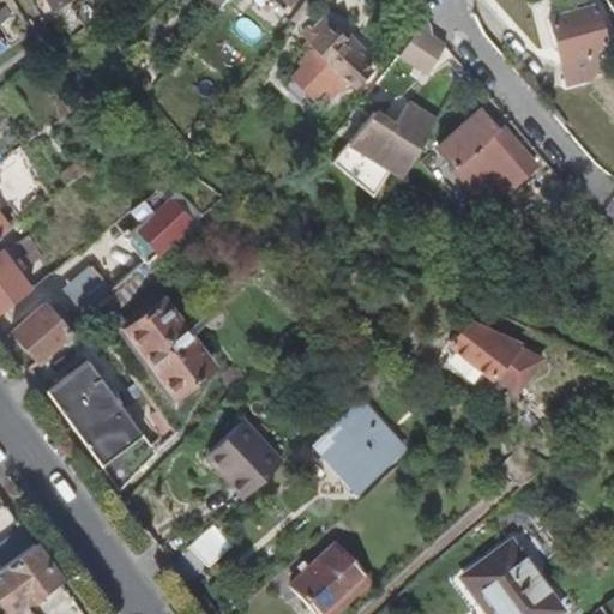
[(0,0),(0,11),(16,0),(0,0)]
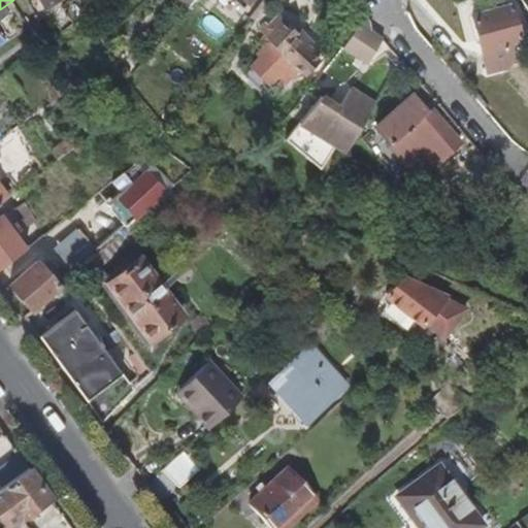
[(40,0),(46,11),(66,0),(40,0)]
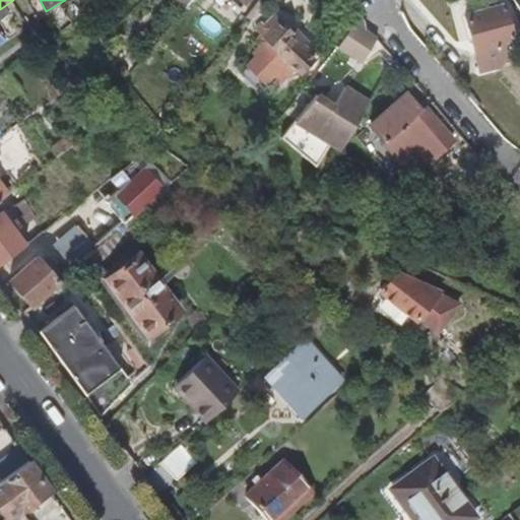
[(229,0),(241,10),(249,0),(229,0)]
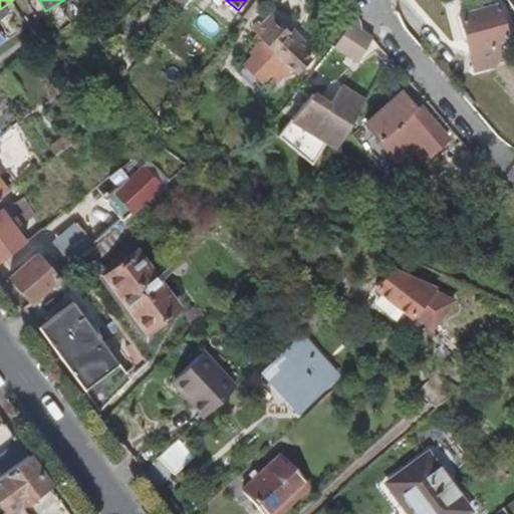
[(470,14),(461,16),(474,69),(492,64),(504,50),(503,43),(508,42),(499,7),(492,8),(490,2),(469,8),(470,14)]
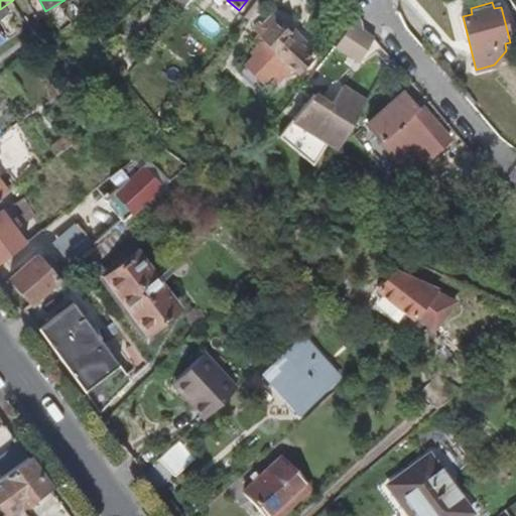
[(17,27),(29,20),(21,6),(10,12),(17,27)]
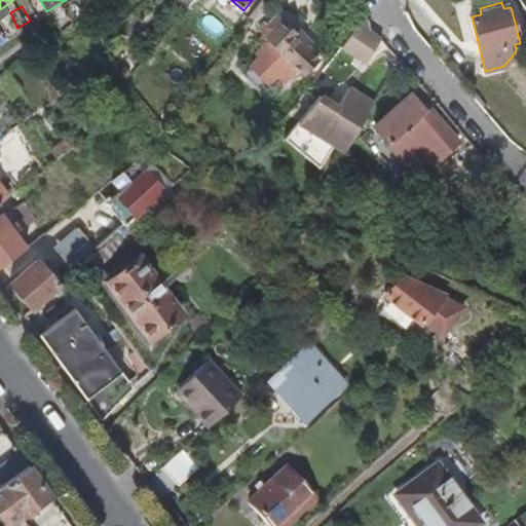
[(288,84),(301,71),(306,76),(322,62),(313,52),(314,51),(312,49),(315,45),(307,36),(303,40),(298,35),(283,19),(272,29),(269,26),(263,32),(267,37),(262,40),(270,48),(261,57),(263,60),(267,64),(277,74),(288,84)]
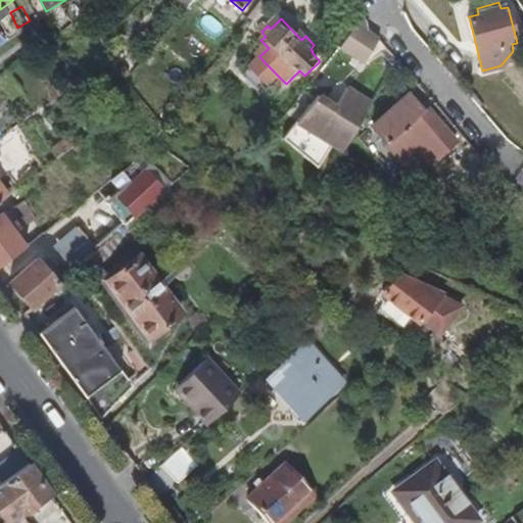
[(296,35),(301,40),(305,36),(300,30),(296,35)]
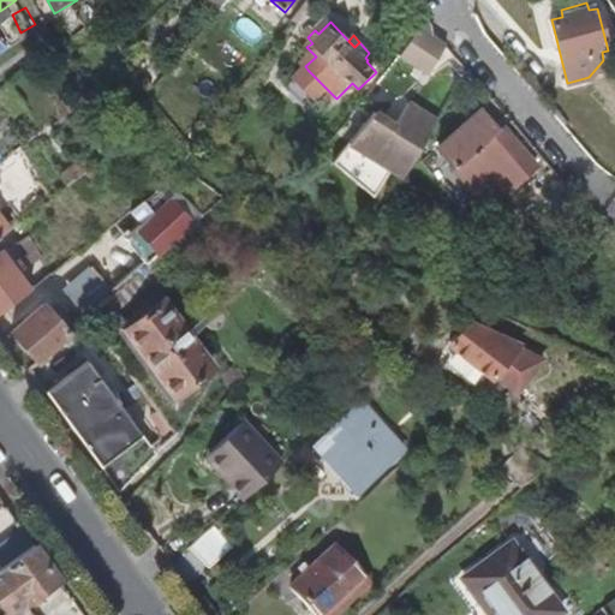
[(312,75),(308,70),(298,79),(314,97),(324,87),(312,75)]
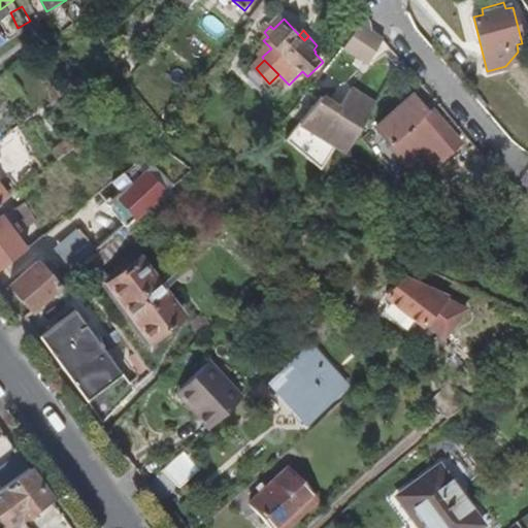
[(339,147),(350,155),(378,105),(353,91),(341,110),(323,100),(289,145),(325,173),(339,147)]
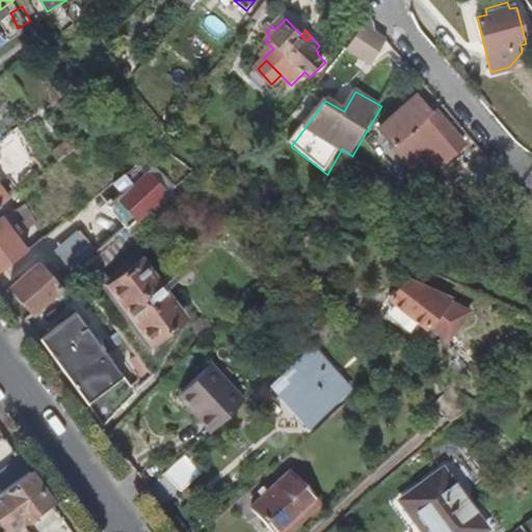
[(439,117),(417,94),(378,126),(414,167),(437,147),(447,157),(464,141),(442,115),(439,117)]
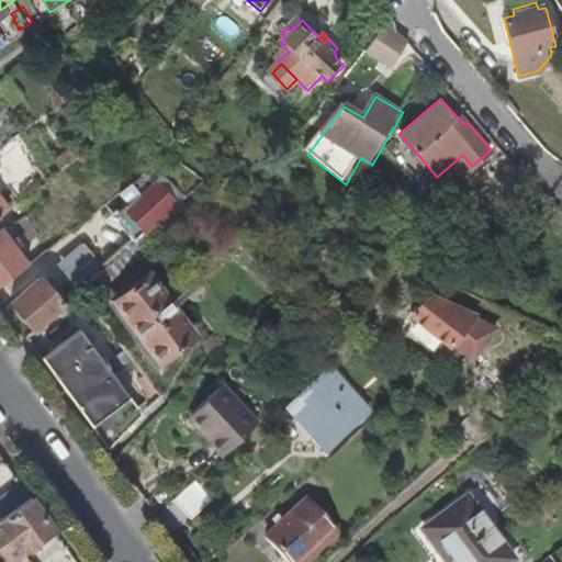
[(0,285),(27,266),(0,231),(0,285)]
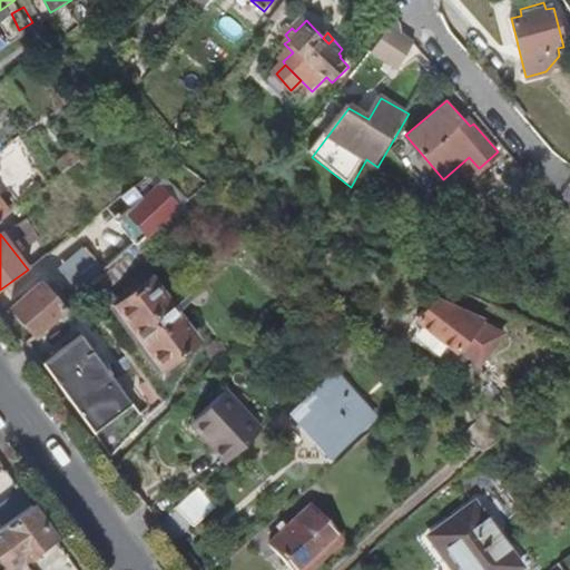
[(97,271),(72,238),(48,256),(75,288),(97,271)]
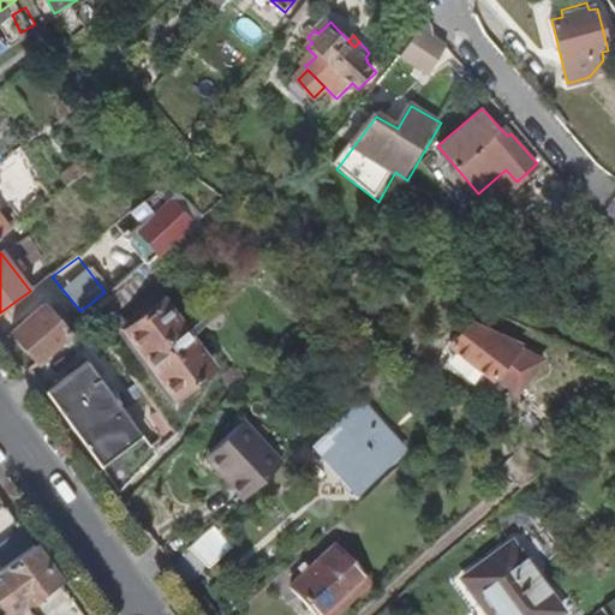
[(168,275),(159,263),(100,311),(109,324),(151,288),(168,275)]
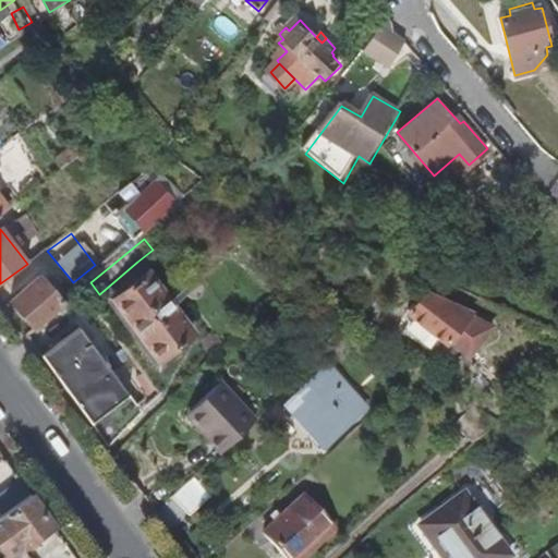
[(157,363),(192,338),(148,277),(113,302),(157,363)]
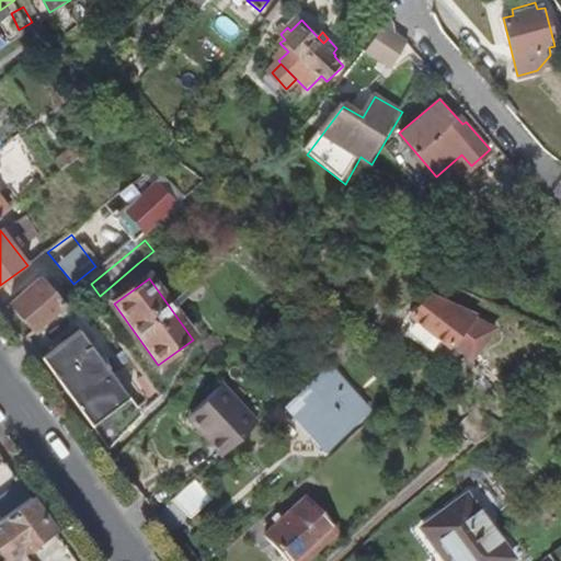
[(32,333),(64,307),(41,281),(10,307),(32,333)]
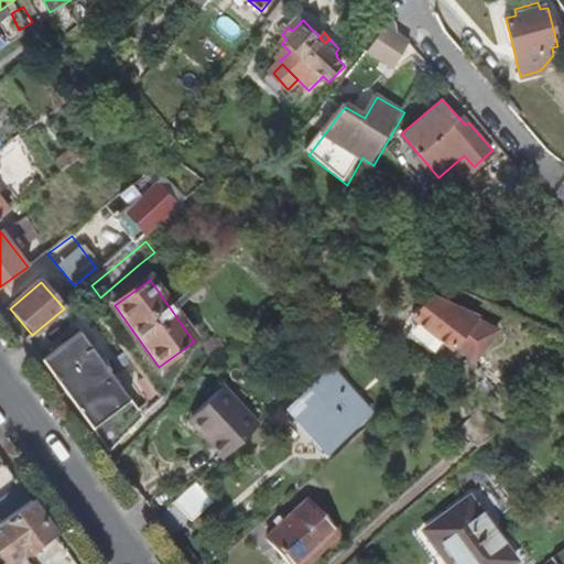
[(447,354),(481,323),(434,301),(414,317),(447,354)]
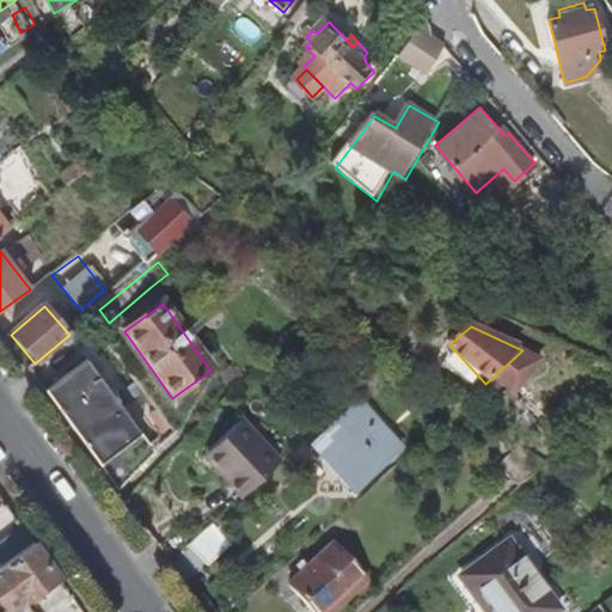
[(46,393),(116,491),(154,454),(85,362),(46,393)]
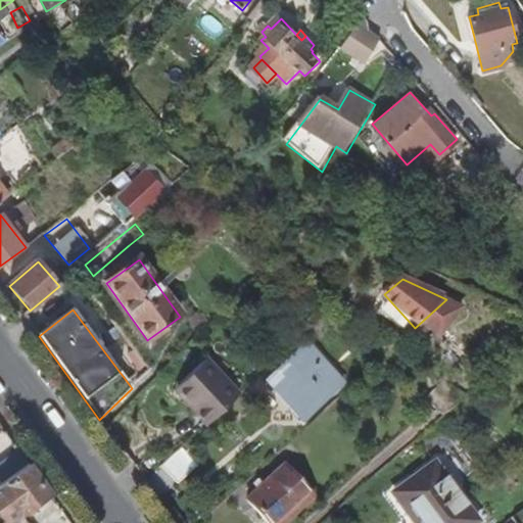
[(307,345),(267,380),(301,420),(342,384),(307,345)]
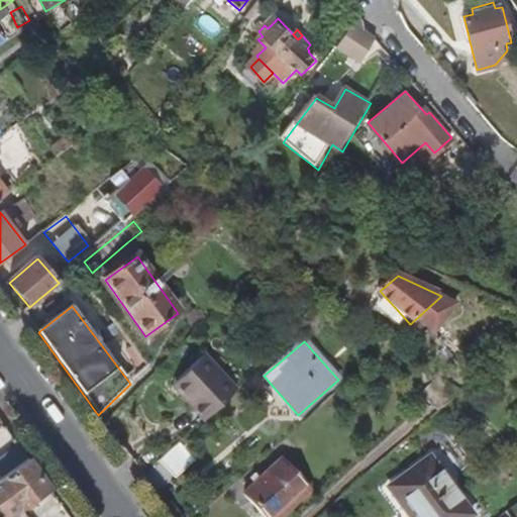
[(205,421),(236,391),(203,354),(171,383),(205,421)]
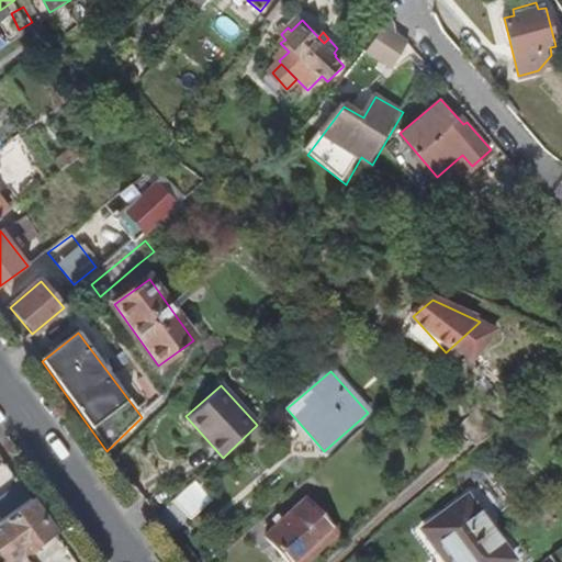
[(194,482),(172,502),(190,523),(212,502),(194,482)]
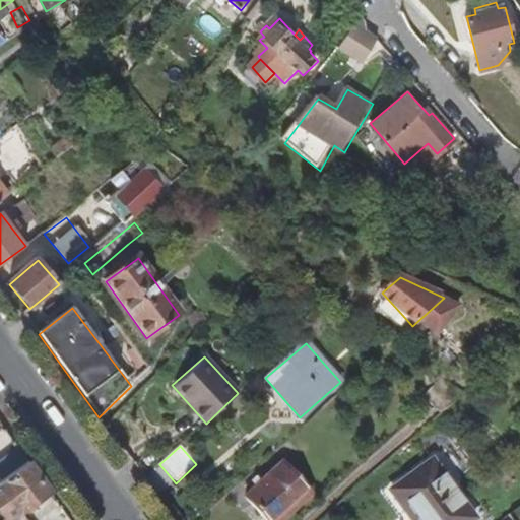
[(440,460),(397,490),(413,513),(418,509),(426,519),(476,519),(480,517),(440,460)]
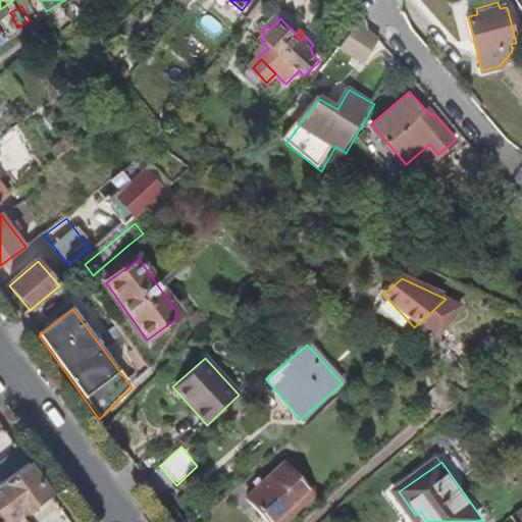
[(30,521),(24,513),(52,493),(31,464),(0,485),(0,513),(6,521),(30,521)]
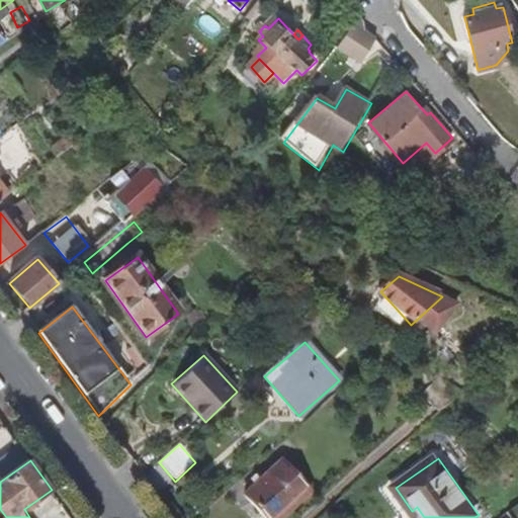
[(279,462),(243,497),(262,517),(281,517),(308,494),(279,462)]
